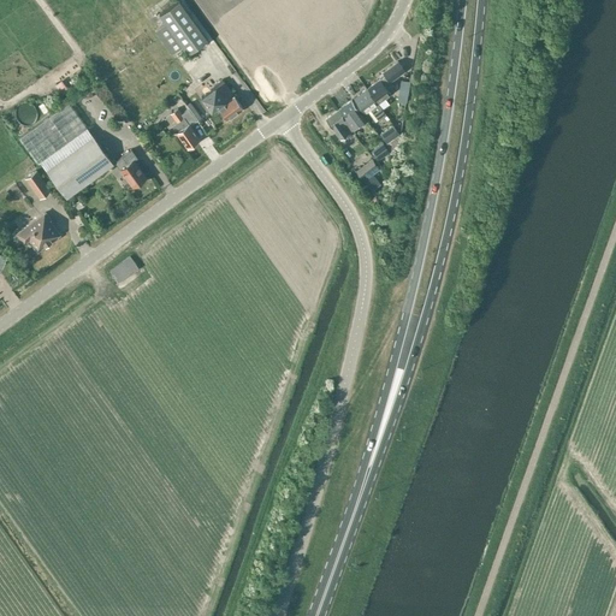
[(179,0),(159,15),(165,23),(155,30),(172,53),(182,47),(188,54),(208,40),(179,0)]
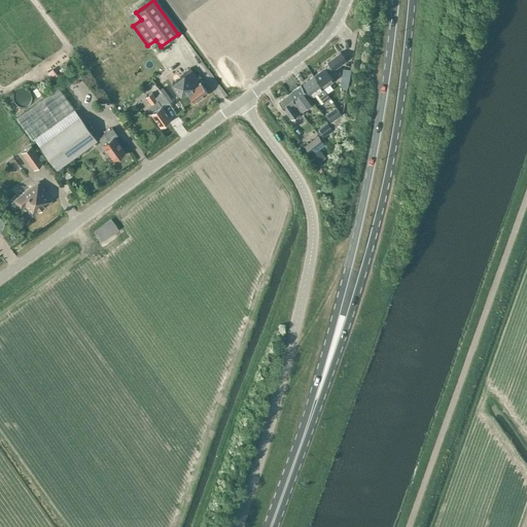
[(325,67),(314,75),(327,93),(332,89),(329,84),(335,80),(332,76),(337,74),(332,69),(346,60),(340,53),(327,62),(329,64),(325,67)]
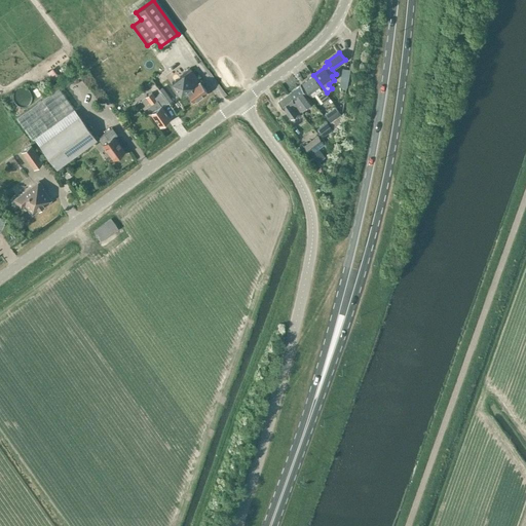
[(183,74),(172,82),(181,94),(186,89),(194,101),(207,91),(189,68),(183,73),(183,74)]
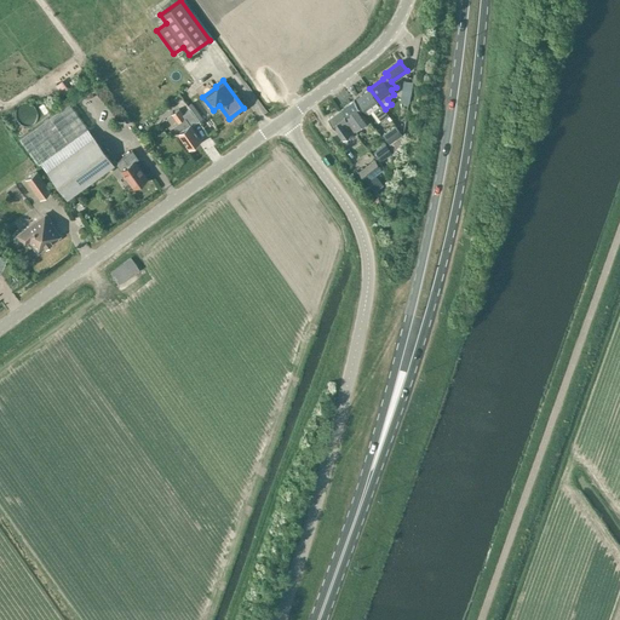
[(403,80),(401,95),(411,96),(413,81),(403,80)]
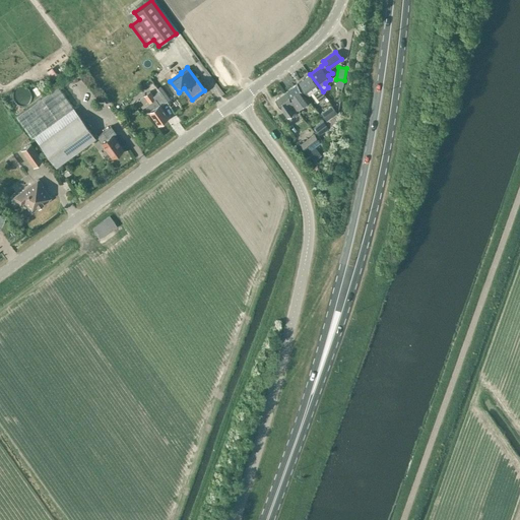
[(310,74),(299,82),(309,95),(312,92),(319,102),(326,96),(323,91),(310,74)]
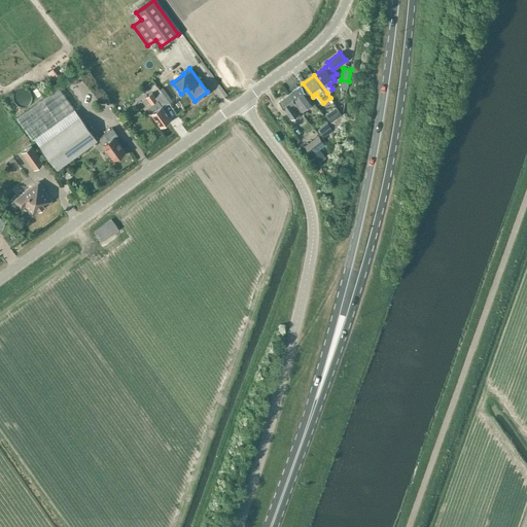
[(301,85),(289,94),(301,110),(311,103),(305,95),(306,94),(301,85)]
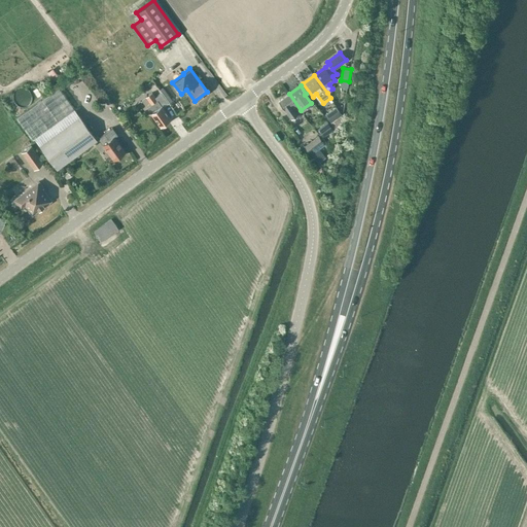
[(35,138),(40,145),(79,116),(74,109),(59,86),(18,117),(32,140),(35,138)]
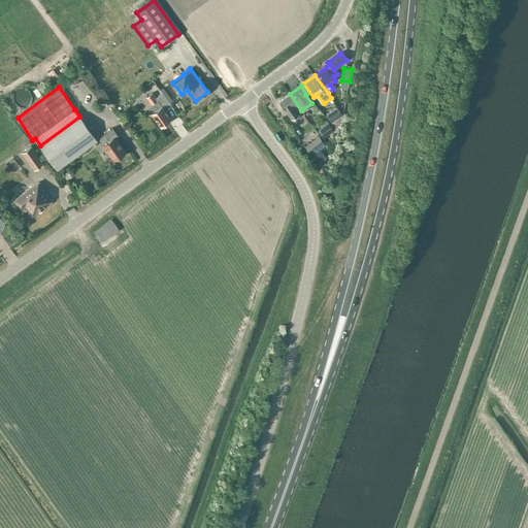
[(152,112),(151,113),(161,126),(171,118),(153,92),(145,97),(151,105),(147,107),(152,112)]
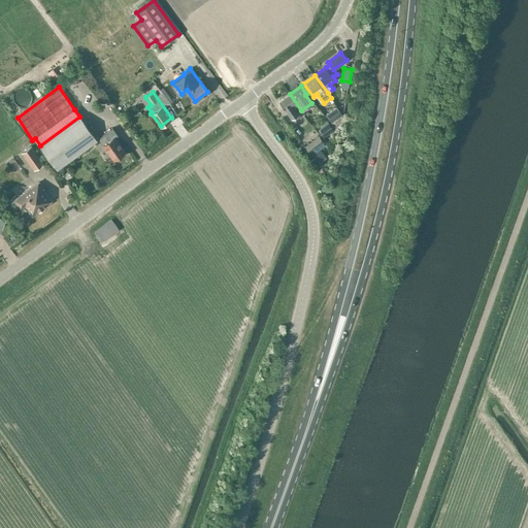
[(302,111),(301,110),(290,94),(278,101),(292,120),(302,111)]
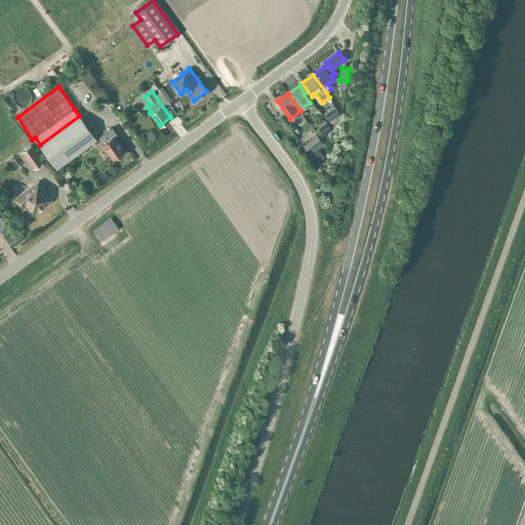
[(334,106),(323,114),(329,122),(340,114),(334,106)]
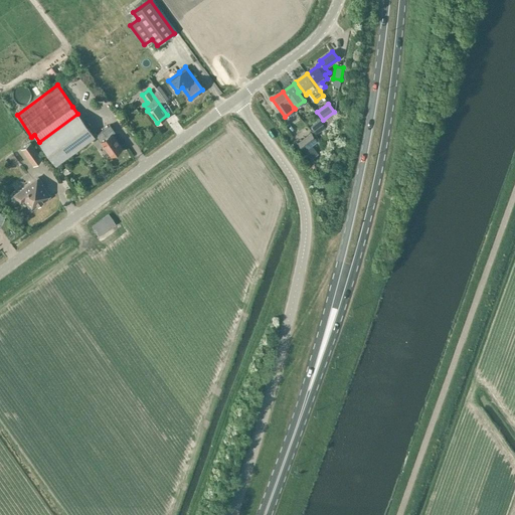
[(77,114),(39,142),(55,165),(95,137),(77,114)]
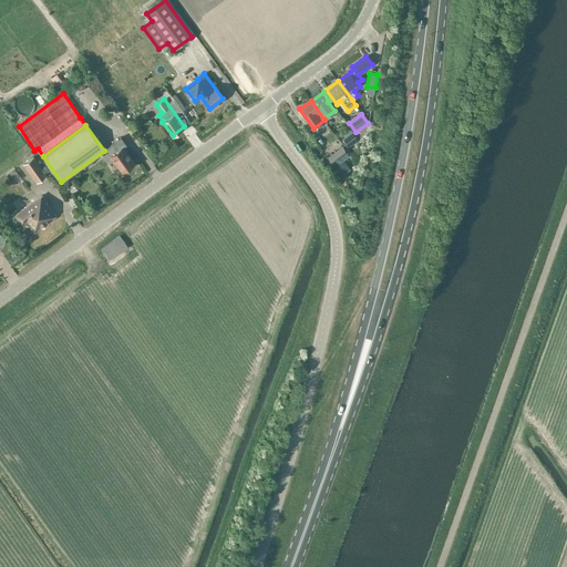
[(352,132),(342,140),(347,147),(358,140),(352,132)]
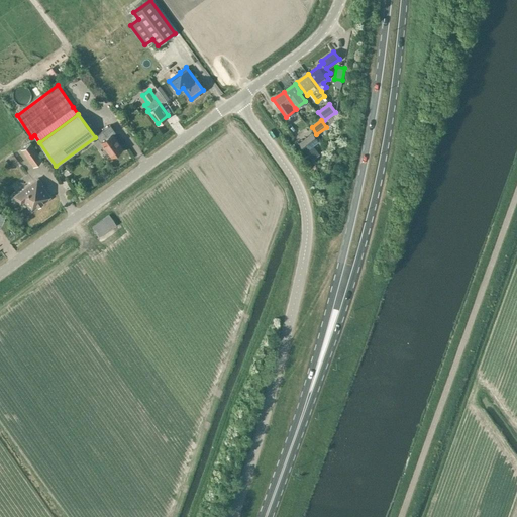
[(110,124),(96,134),(111,157),(122,148),(112,134),(115,132),(110,124)]
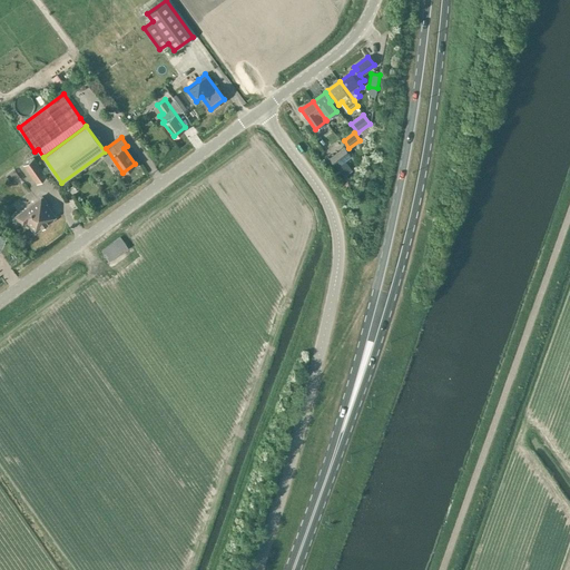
[(344,146),(330,158),(345,177),(351,172),(343,163),(349,158),(346,155),(349,153),(344,146)]
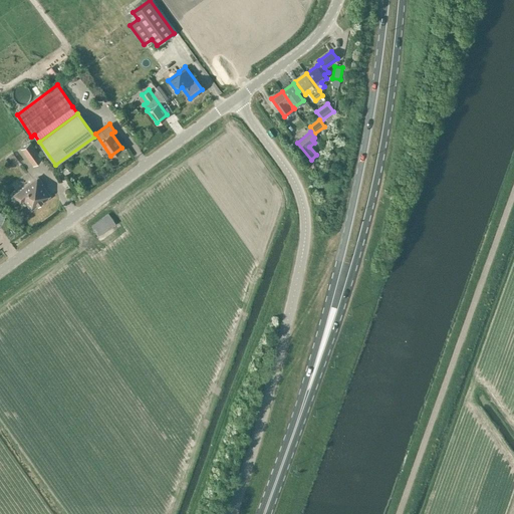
[(29,142),(21,148),(33,165),(41,158),(29,142)]
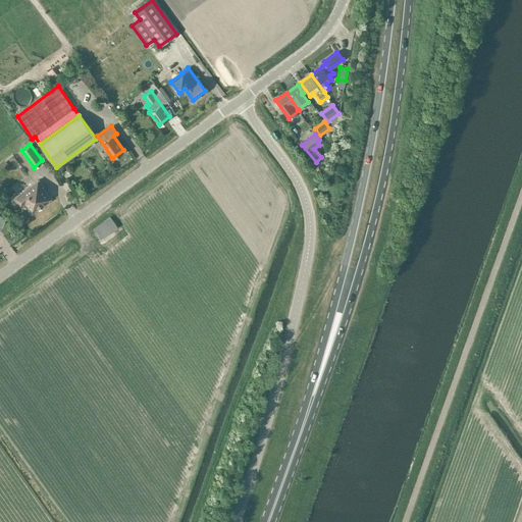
[(32,212),(51,199),(42,187),(43,186),(38,179),(13,197),(20,206),(24,203),(32,212)]
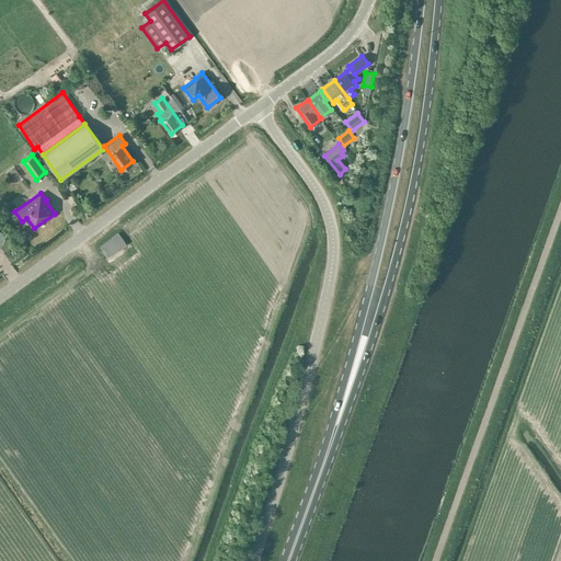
[(126,243),(118,233),(101,247),(107,258),(126,243)]
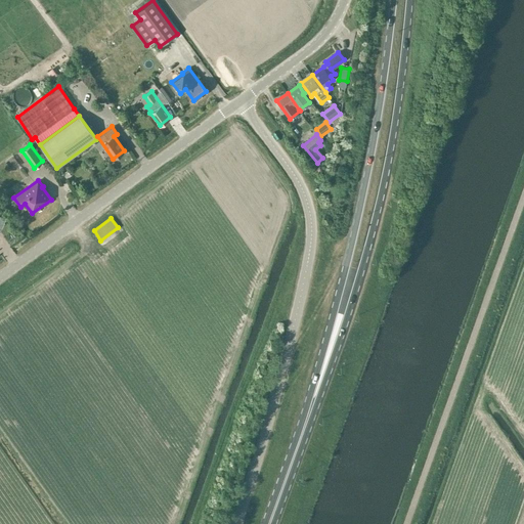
All buildings are outlined.
